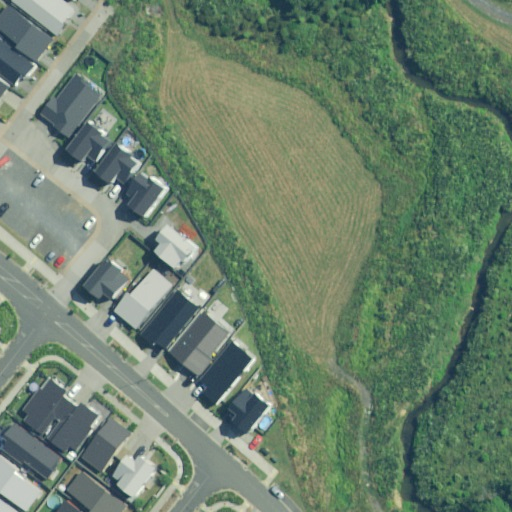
[(215,404),(252,359),(231,341),(198,380),(206,386),(201,392),(215,404)]
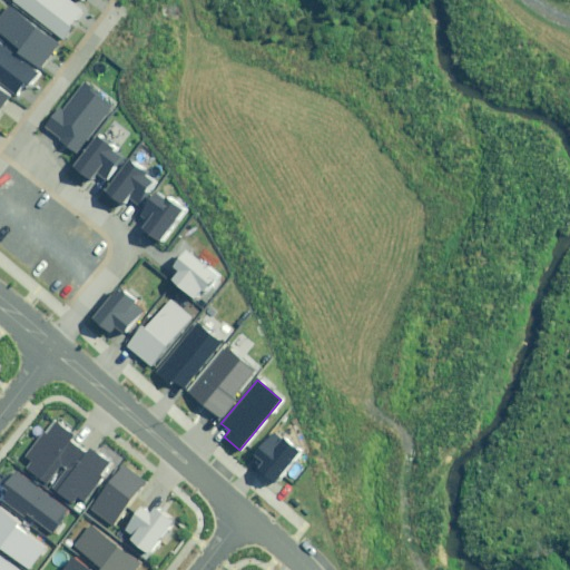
[(273,483),(300,450),(282,436),(281,438),(272,431),(253,455),(262,462),(256,470),(273,483)]
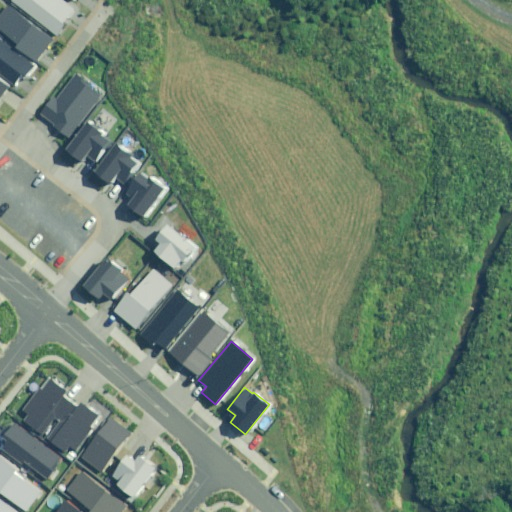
[(24,460),(50,479),(54,474),(57,470),(56,468),(63,458),(15,422),(4,436),(12,442),(6,449),(23,462),(24,460)]
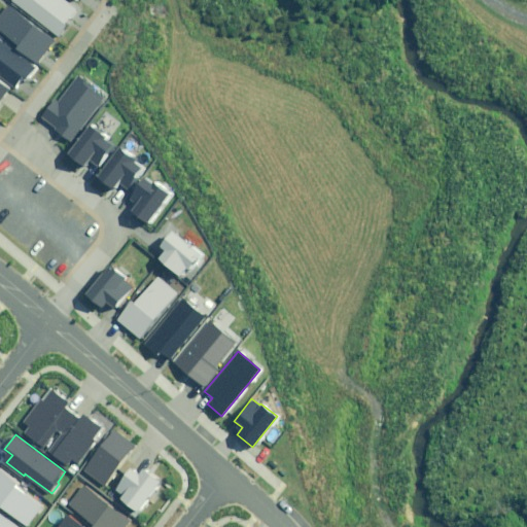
[(1,468),(0,469),(0,502),(31,526),(45,507),(21,488),(23,485),(1,468)]
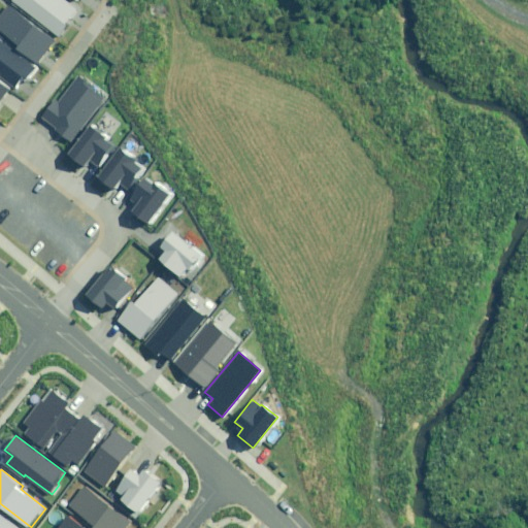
[(124,527),(129,521),(85,487),(69,505),(94,526),(92,527),(124,527)]
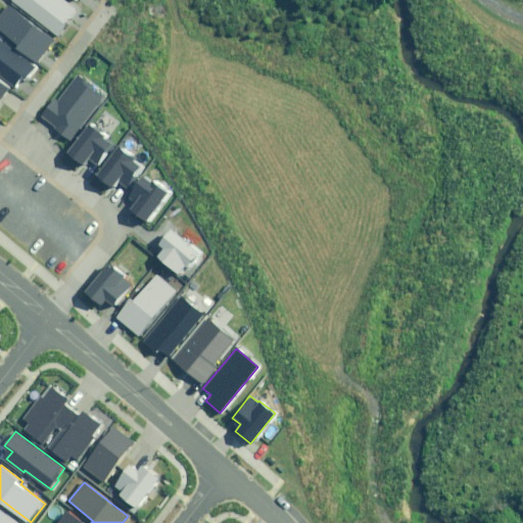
[(0,522),(19,522),(0,508),(0,522)]
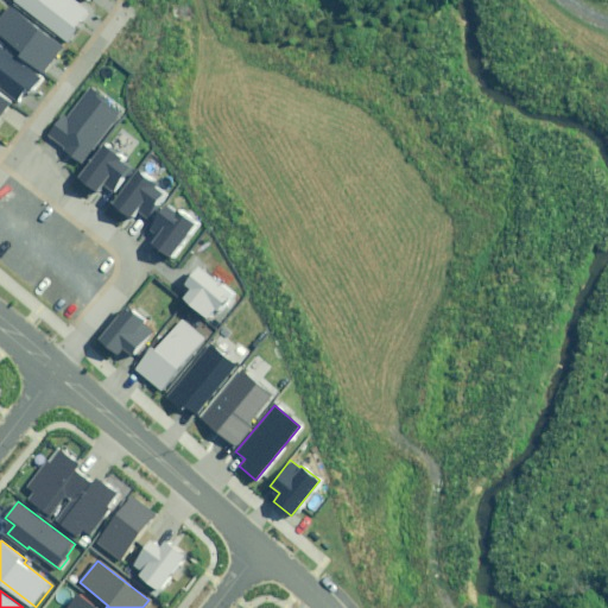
[(94,607),(76,594),(65,607),(94,607)]
